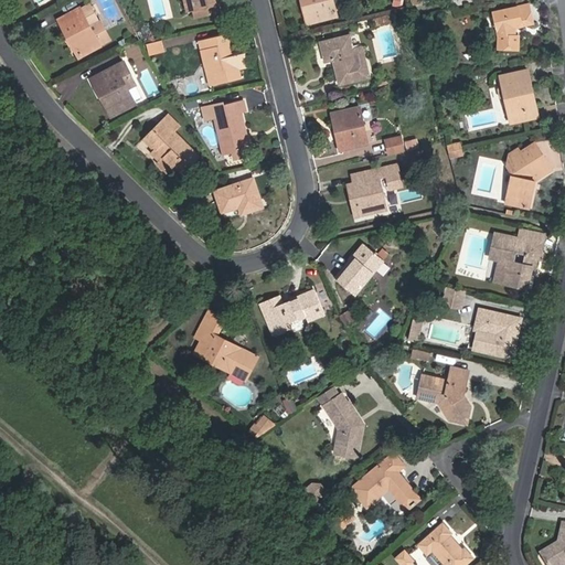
[(300,0),(306,21),(313,19),(312,12),(318,11),(315,0),(300,0)]
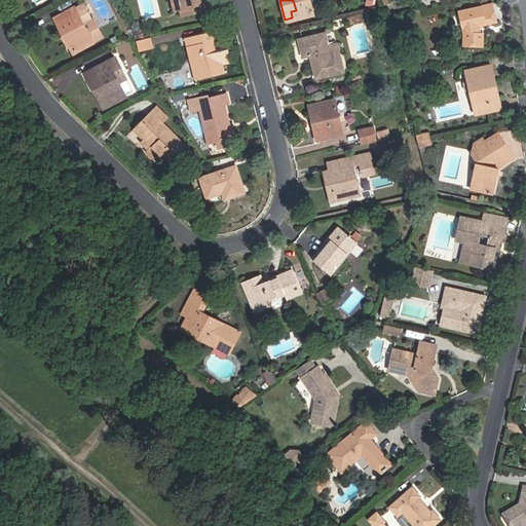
[(291,11),(292,17),(312,13),(308,0),(293,0),(296,10),(291,11)]
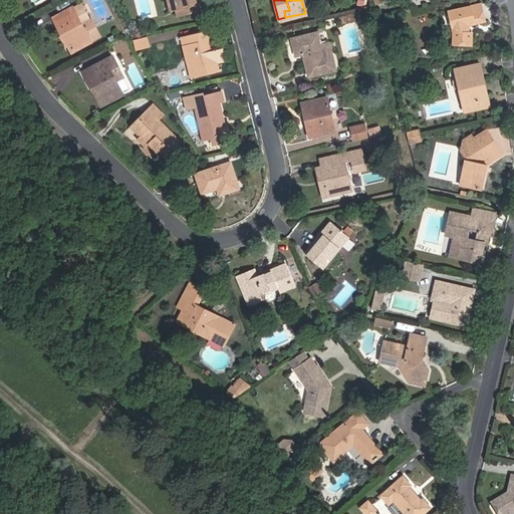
[(197,9),(195,2),(173,7),(174,14),(197,9)]
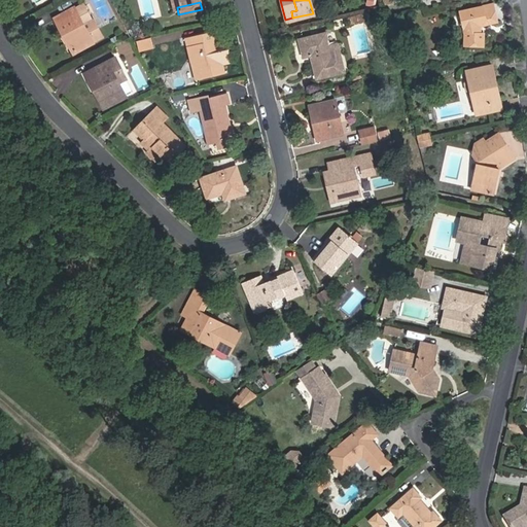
[(82,24),(91,20),(82,4),(54,19),(62,35),(65,33),(74,50),(91,41),(82,24)]
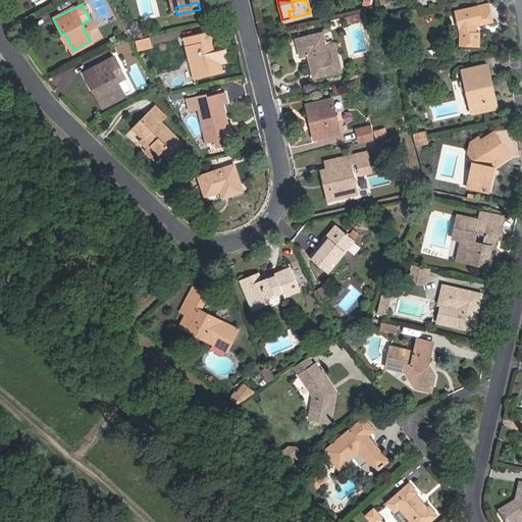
[(420,16),(441,11),(439,4),(419,9),(420,16)]
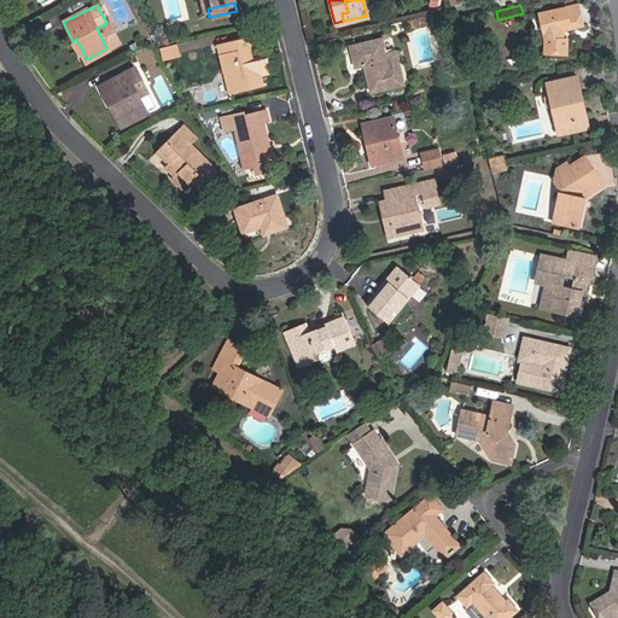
[(563,30),(569,29),(583,25),(579,5),(541,15),(546,41),(546,52),(566,53),(567,40),(564,39),(563,30)]
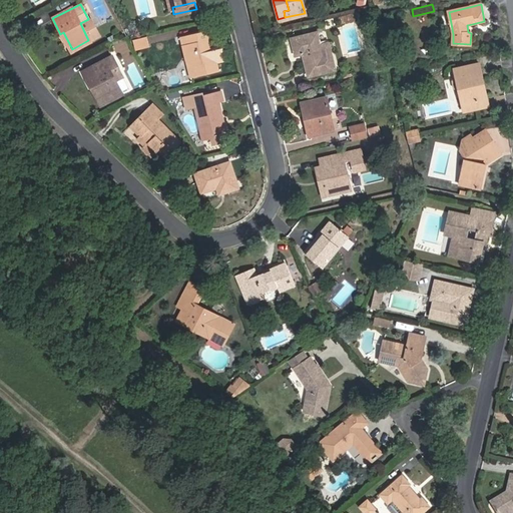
[(346,14),(339,16),(341,23),(348,22),(356,20),(355,18),(348,20),(346,14)]
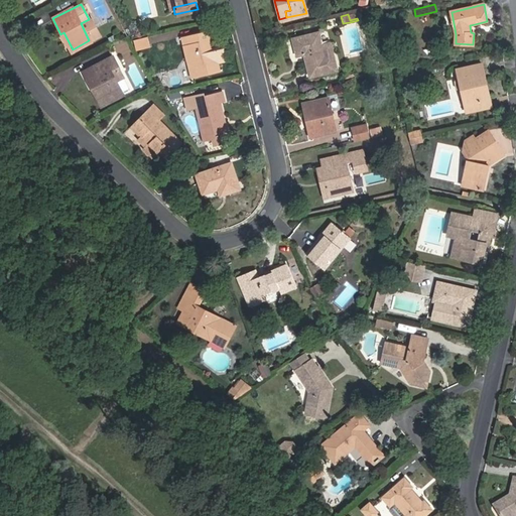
[(91,18),(89,19),(81,23),(89,40),(100,35),(91,18)]
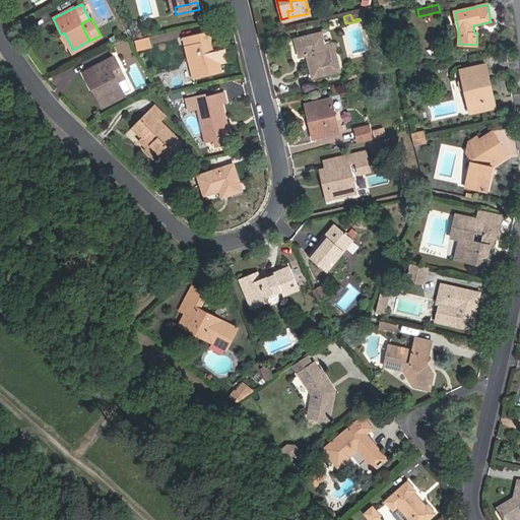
[(196,66),(198,76),(220,71),(218,64),(225,62),(224,57),(217,56),(214,57),(210,41),(215,40),(217,39),(215,30),(213,31),(183,39),(190,67),(196,66)]
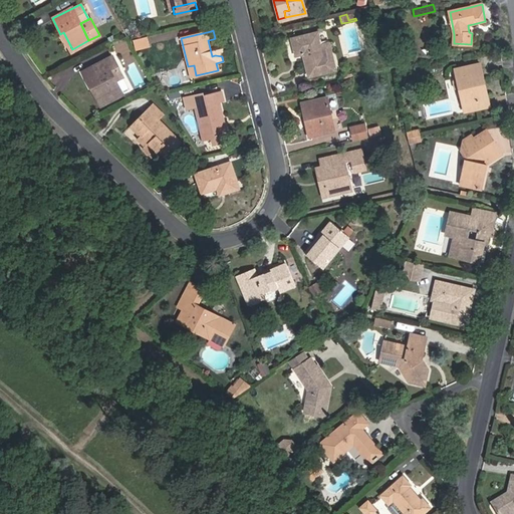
[(69,51),(72,49),(63,32),(60,34),(69,51)]
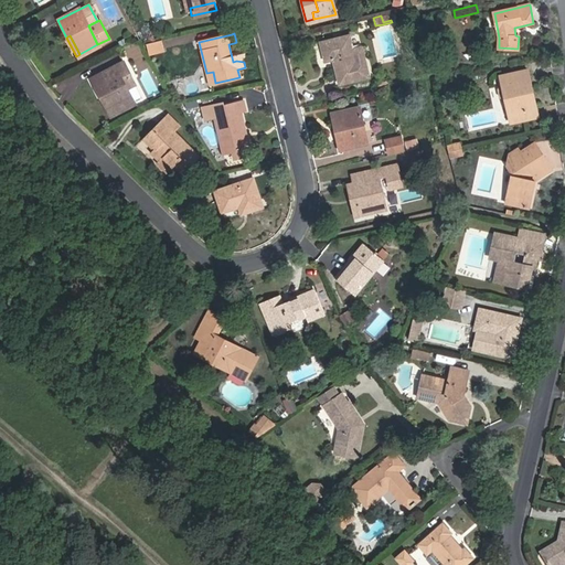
[(339,83),(369,75),(361,46),(352,49),(349,35),(320,43),(324,61),(333,60),(339,83)]
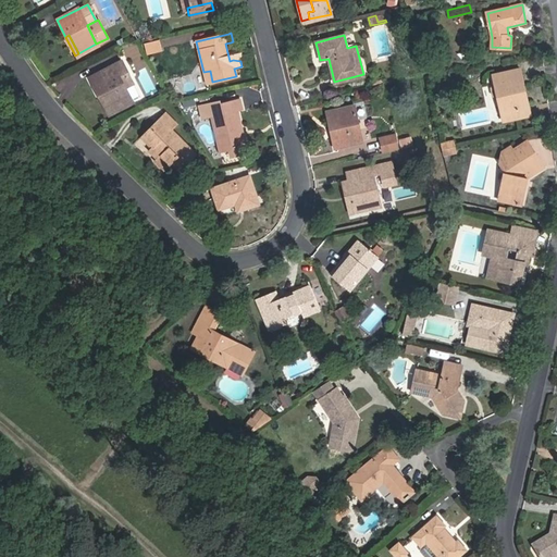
[(159,40),(141,45),(147,52),(161,49),(159,40)]
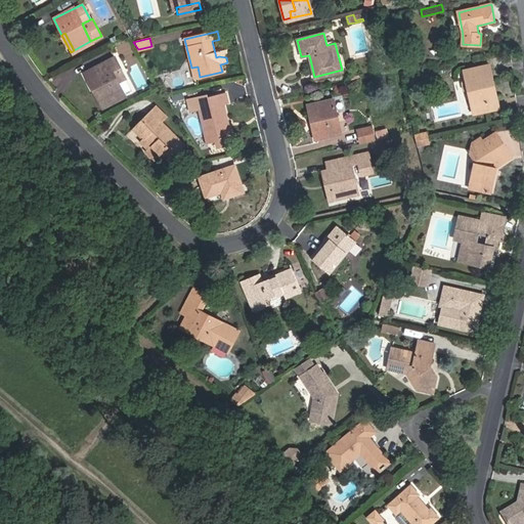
[(113,74),(120,70),(113,56),(83,73),(92,90),(96,88),(105,105),(124,96),(117,82),(113,74)]
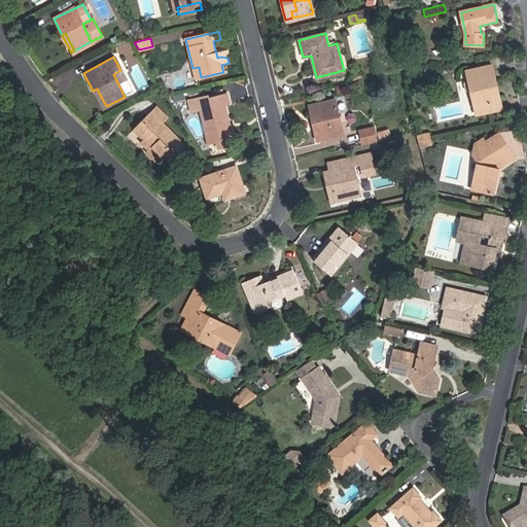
[(492,85),(496,84),(493,66),(466,71),(468,80),(465,83),(467,91),(471,93),(475,108),(495,104),(492,85)]
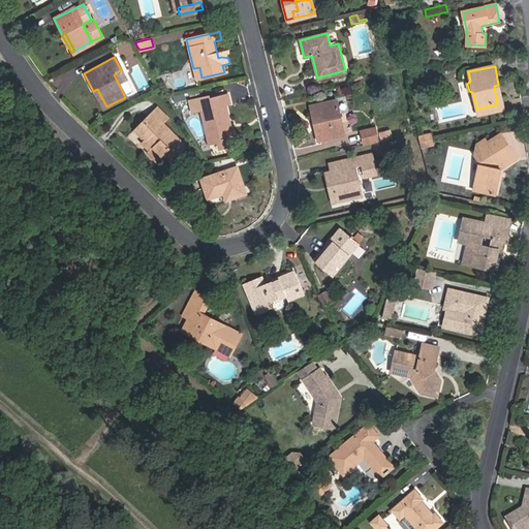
[(195,79),(201,78),(199,67),(193,68),(195,79)]
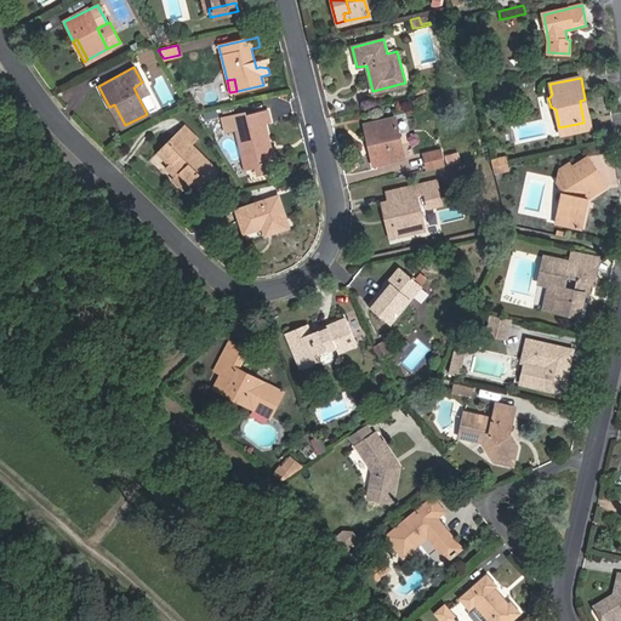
[(147,93),(142,83),(134,87),(138,97),(147,93)]
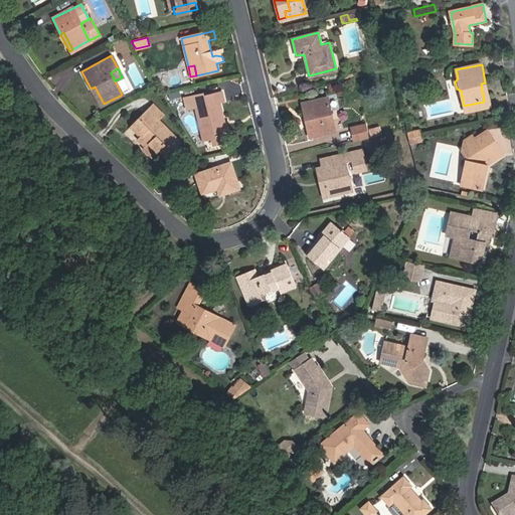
[(490,108),(485,82),(481,83),(484,102),(464,106),(465,113),(490,108)]
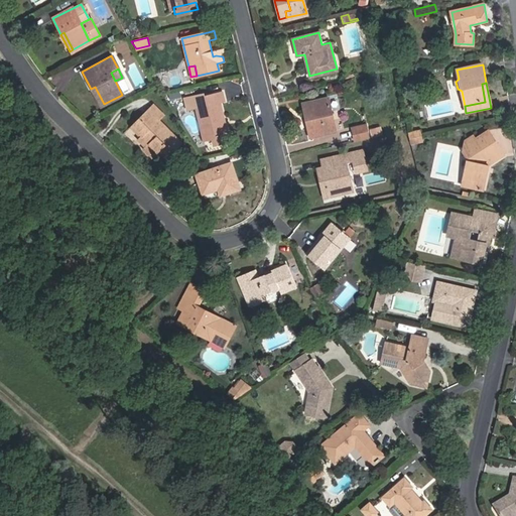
[(100,106),(104,104),(95,87),(91,89),(100,106)]
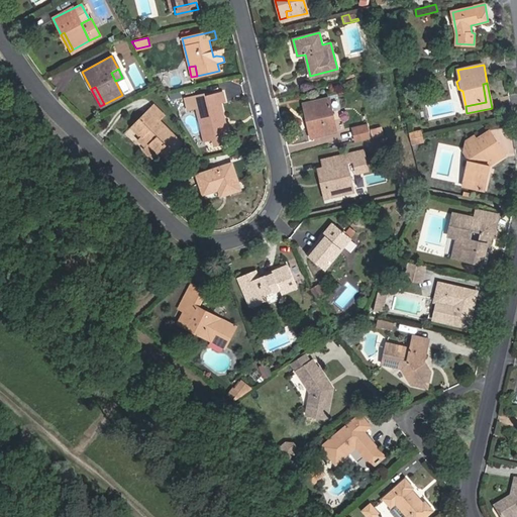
[(219,120),(222,119),(219,101),(223,100),(221,92),(204,96),(203,92),(185,96),(187,108),(196,106),(203,139),(222,135),(219,120)]
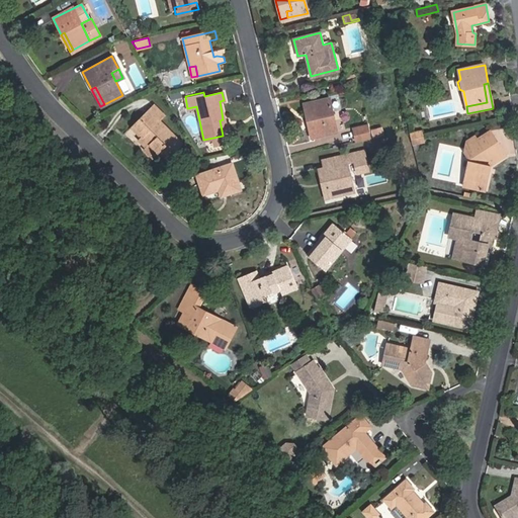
[(313,128),(310,130),(312,138),(336,132),(329,97),(304,103),(306,111),(309,110),(313,128)]
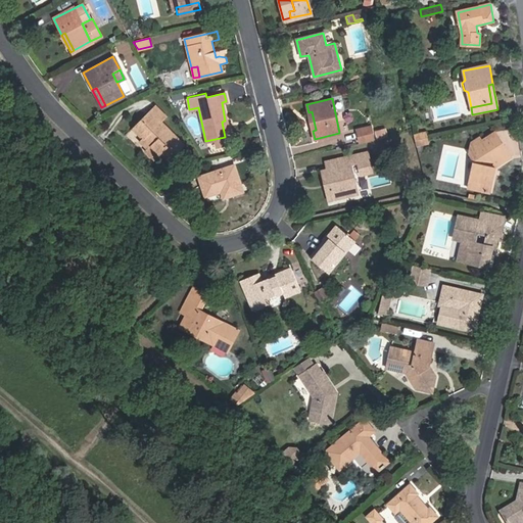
[(149,110),(161,123),(165,117),(154,105),(149,110)]
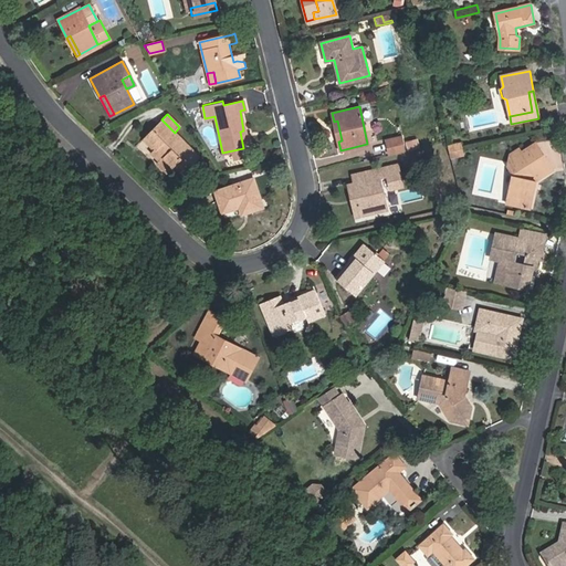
[(198,157),(175,133),(161,119),(146,135),(147,136),(156,146),(154,148),(150,153),(158,161),(157,164),(166,173),(174,166),(181,174),(198,157)]
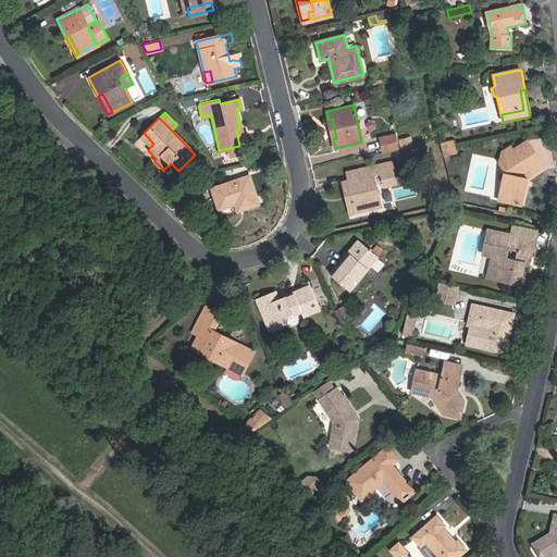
[(143,137),(151,146),(153,144),(145,134),(143,137)]
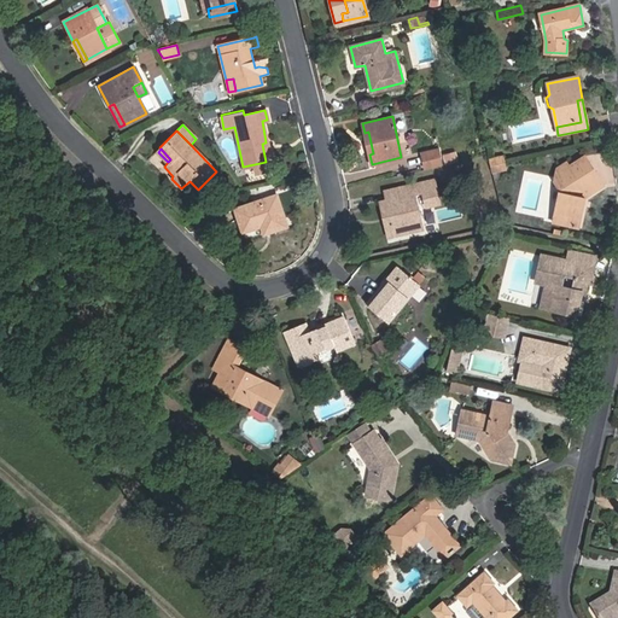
[(421,152),(425,169),(442,165),(439,149),(421,152)]
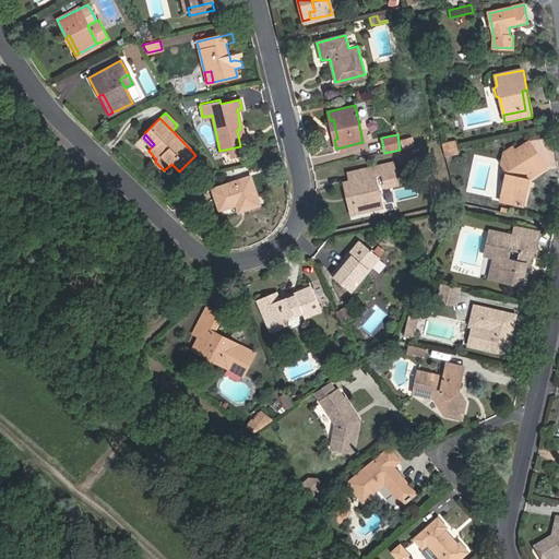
[(403,150),(416,146),(414,137),(401,140),(403,150)]
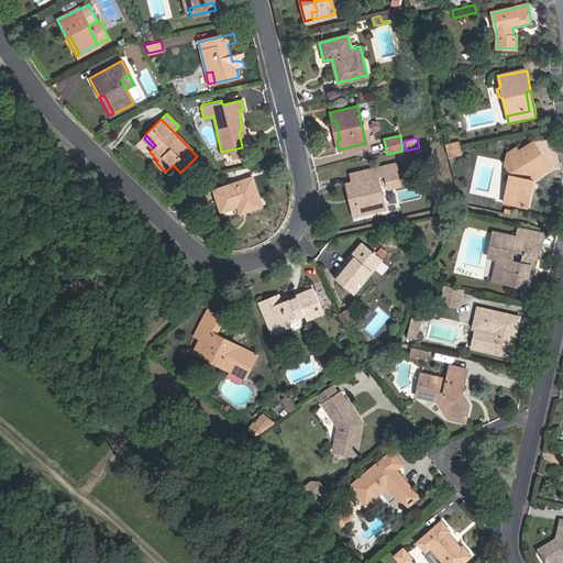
[(515,194),(512,201),(528,206),(533,178),(550,167),(532,142),(519,152),(516,147),(507,154),(505,163),(514,174),(512,179),(508,181),(505,191),(515,194)]
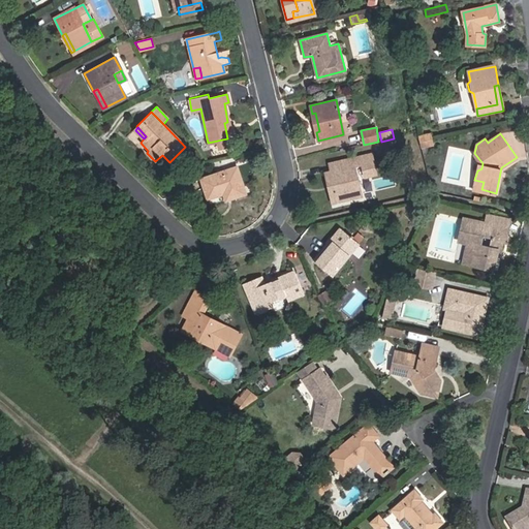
[(419,142),(421,148),(433,145),(432,138),(419,142)]
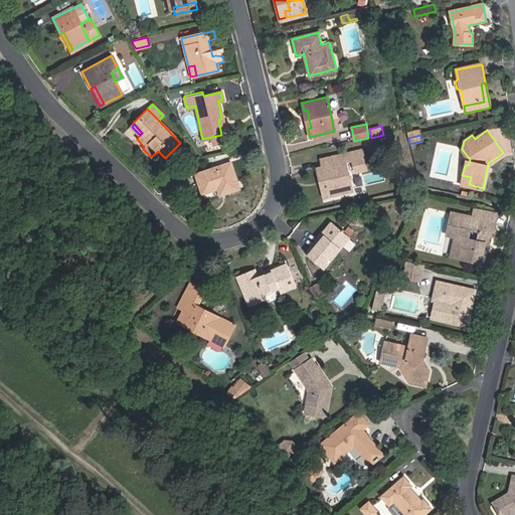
[(328,186),(321,187),(323,197),(351,191),(343,153),(322,158),(323,166),(328,186)]
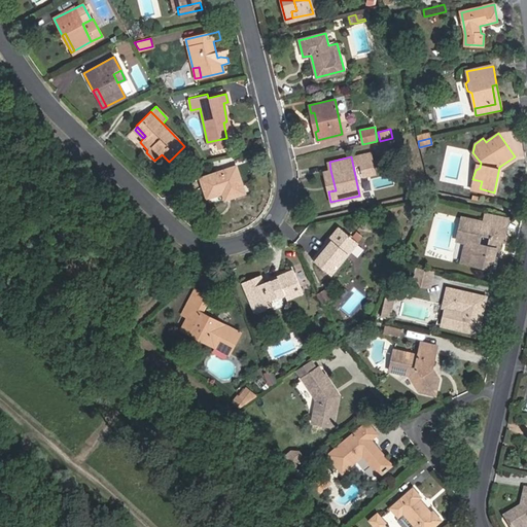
[(234,175),(238,174),(235,166),(200,177),(206,198),(221,192),(230,189),(232,197),(244,194),(241,184),(237,185),(234,175)]
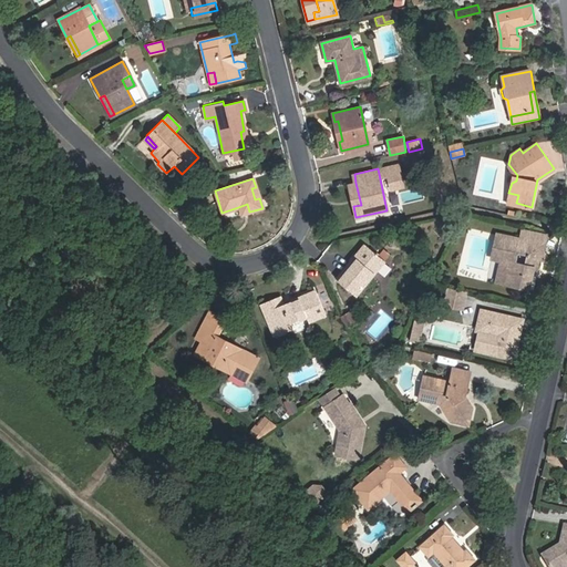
[(349,184),(353,206),(361,205),(356,183),(349,184)]
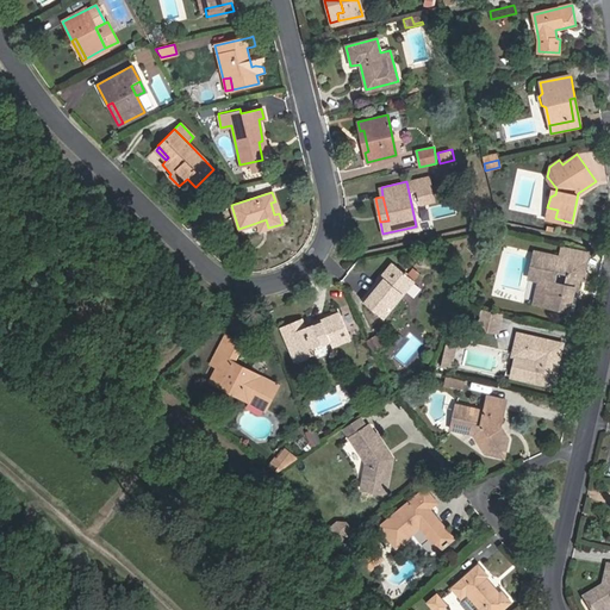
[(546,216),(555,218),(558,210),(547,207),(546,216)]
